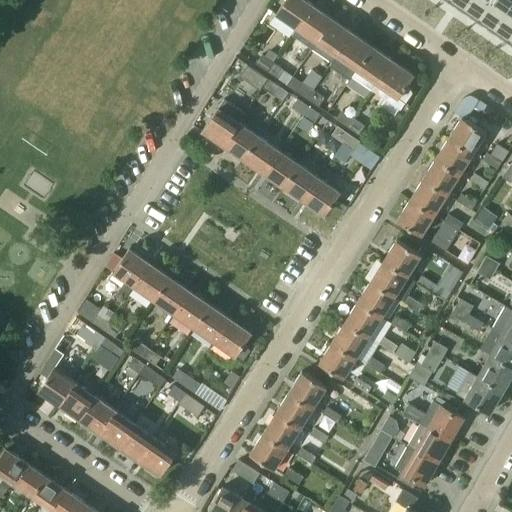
[(306,0),(284,0),(275,13),(296,27),(312,4),(306,0)]
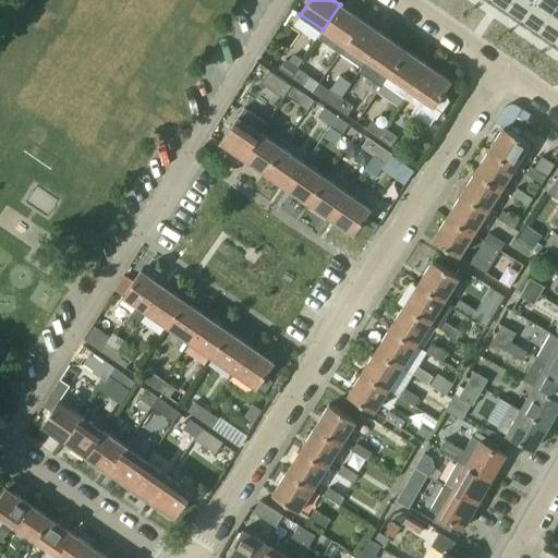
[(490,0),(505,10),(511,0),(490,0)]
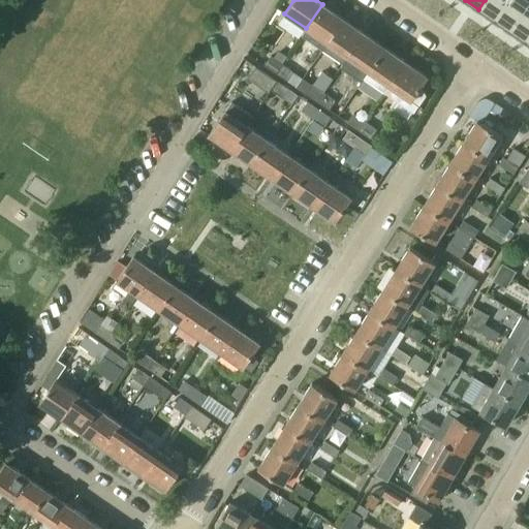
[(485,0),(478,9),(494,20),(507,0),(485,0)]
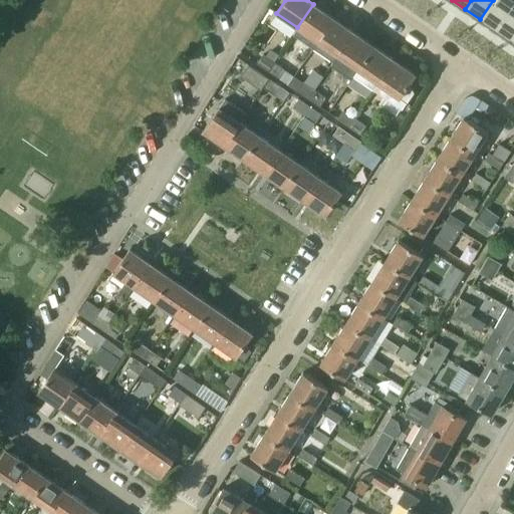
[(513,0),(493,0),(480,19),(495,29),(513,1),(513,0)]
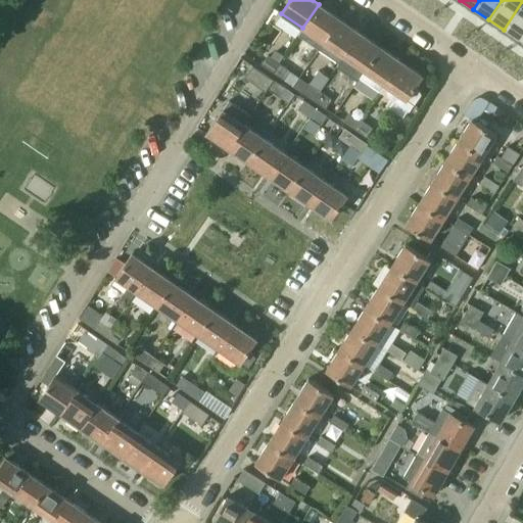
[(522,1),(504,30),(519,41),(522,34),(522,1)]
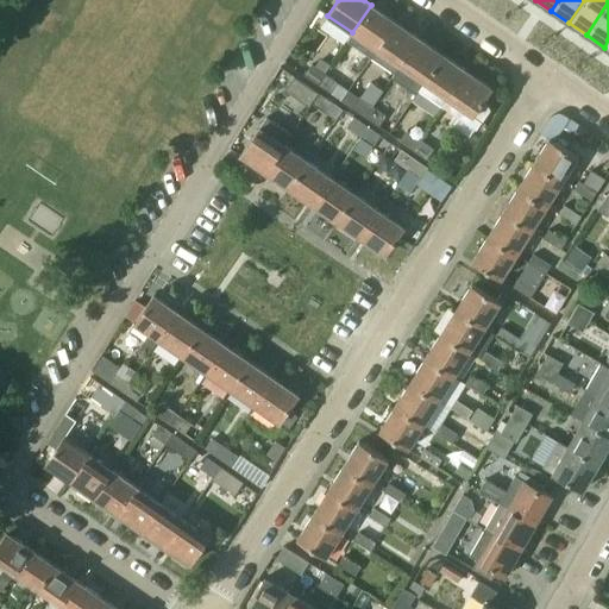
[(352,33),(347,41),(371,57),(395,22),(371,5),(352,32),(352,33)]
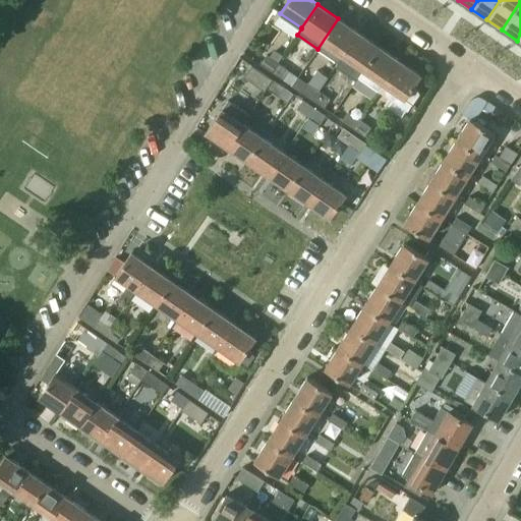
[(338,18),(317,49),(337,62),(358,33),(338,18)]
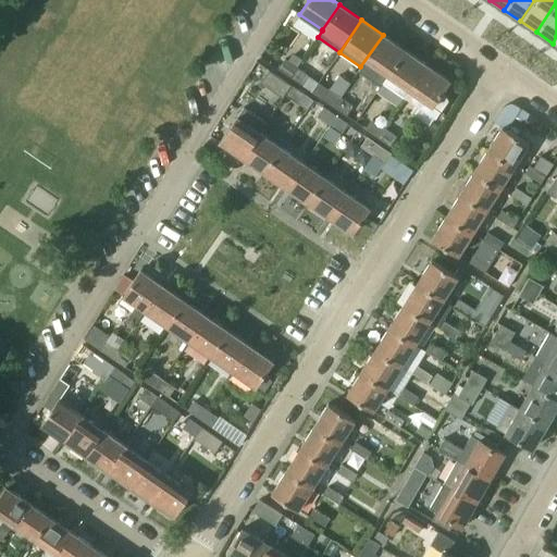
[(361,66),(358,71),(380,87),(383,83),(406,50),(383,35),(360,66),(361,66)]
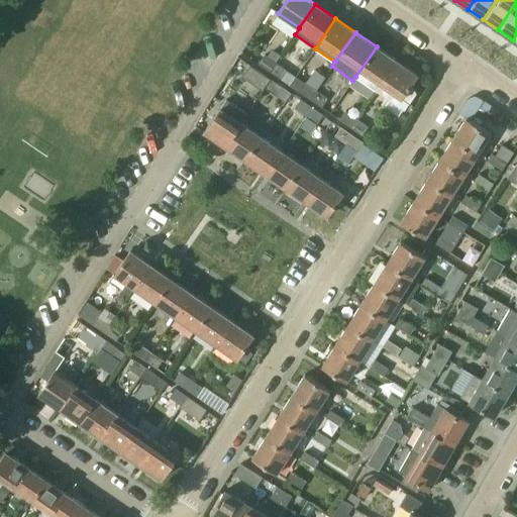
[(377,46),(355,77),(375,90),(396,60),(377,46)]
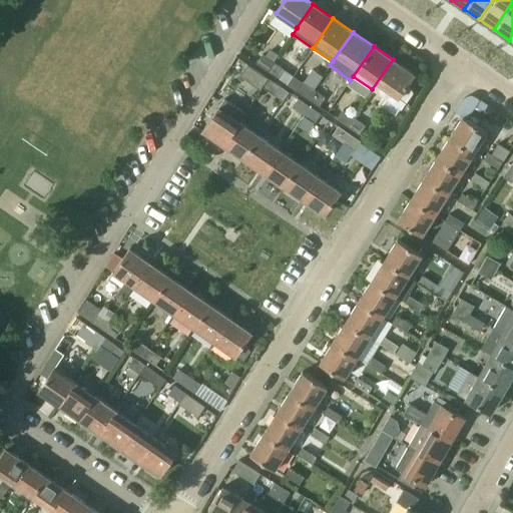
[(262,55),(255,64),(266,71),(267,71),(274,62),(279,55),(270,49),(265,57),(262,55)]
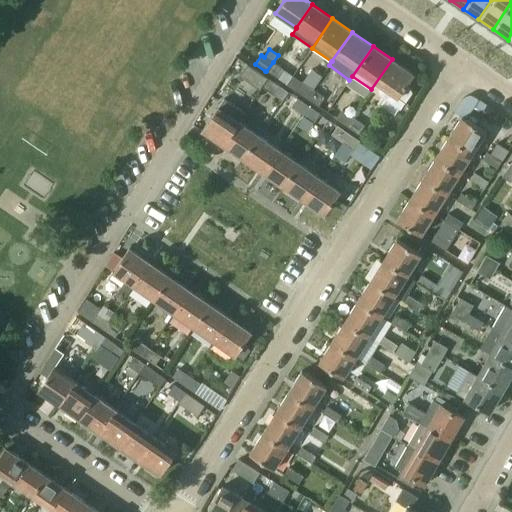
[(392,59),(371,89),(382,97),(399,109),(400,109),(405,102),(412,92),(407,83),(413,74),(392,59)]
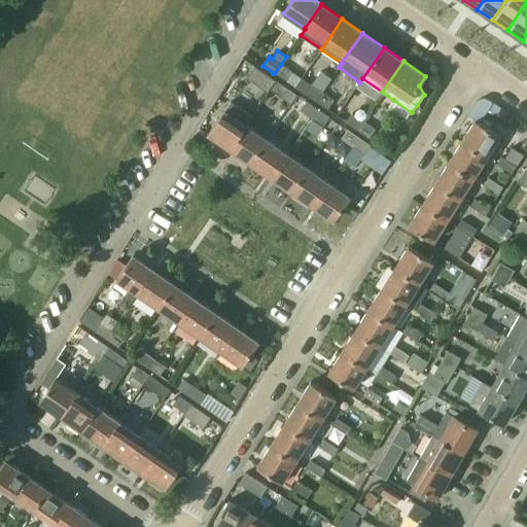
[(281,64),(274,73),(286,81),(292,72),(281,64)]
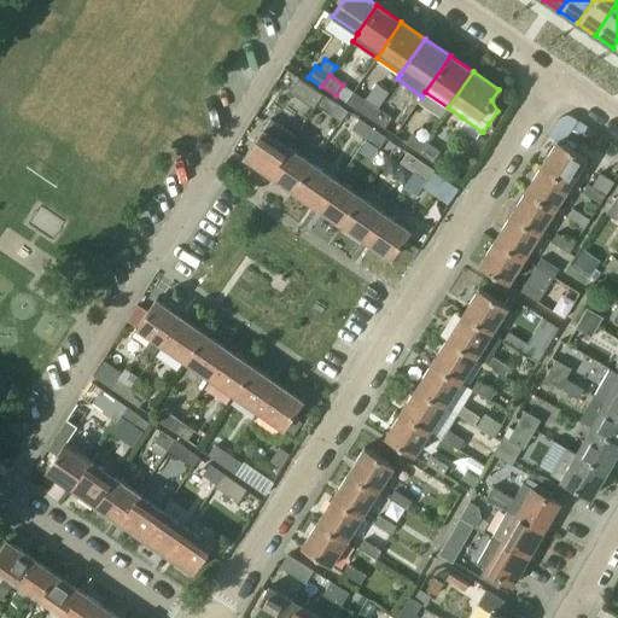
[(324,95),(298,79),(289,92),(314,110),(316,105),(324,95)]
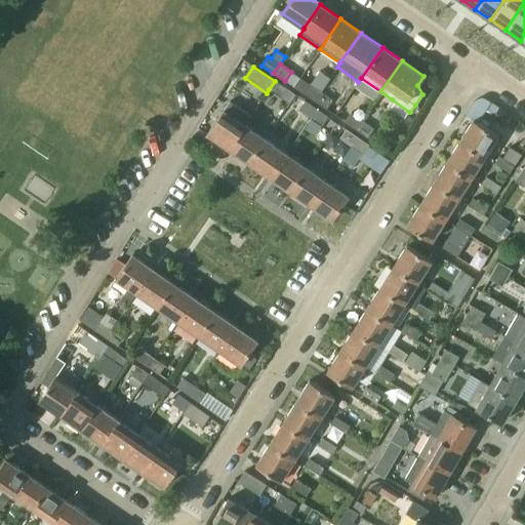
[(320,72),(311,84),(321,91),(329,79),(320,72)]
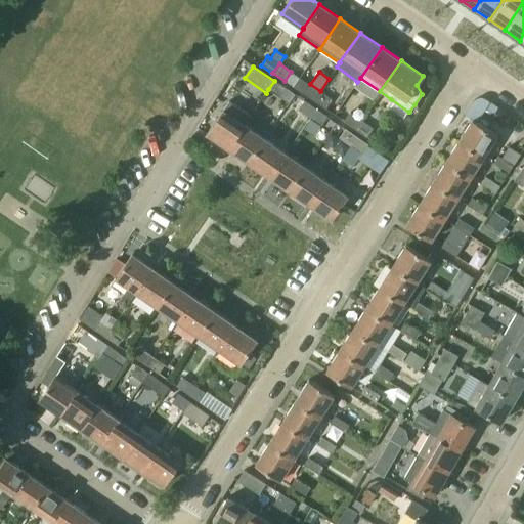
[(274,81),(268,89),(280,97),(286,88),(274,81)]
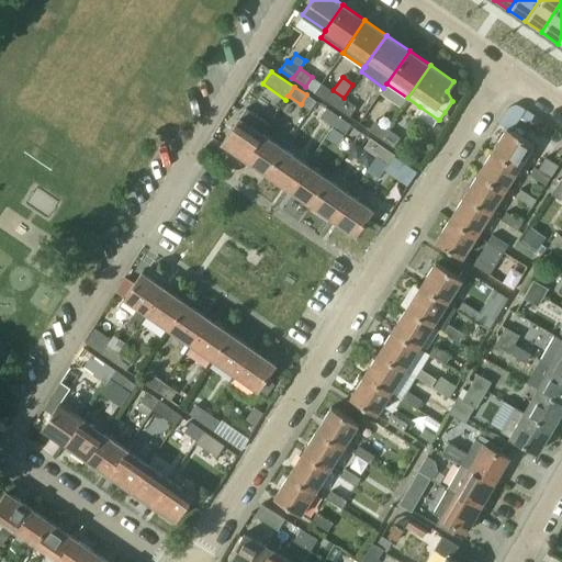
[(330,90),(324,100),(335,108),(341,98),(330,90)]
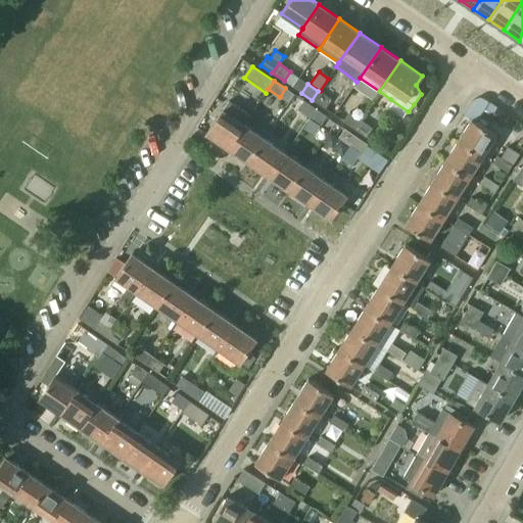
[(318,91),(312,100),(325,109),(331,101),(318,91)]
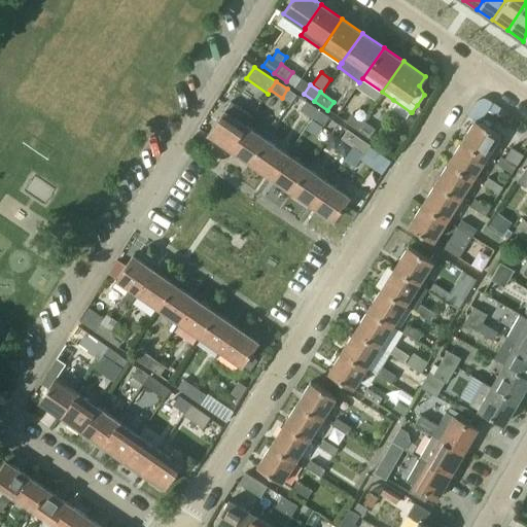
[(475,104),(467,114),(476,119),(476,120),(480,123),(488,109),(496,114),(501,108),(486,99),(484,99),(481,99),(478,100),(475,103),(475,104)]
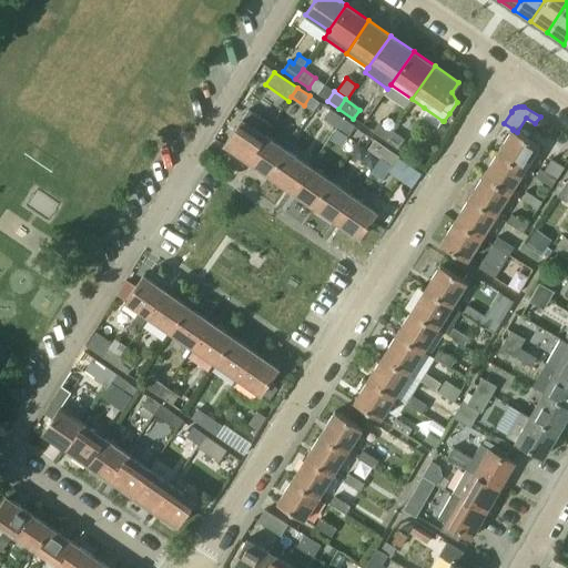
[(330,110),(324,119),(336,127),(342,118),(330,110)]
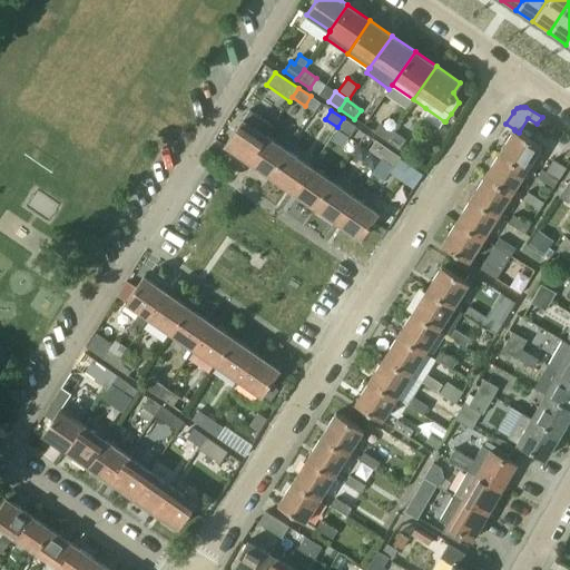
[(243,119),(225,146),(247,161),(266,136),(272,127),(248,111),(243,119)]
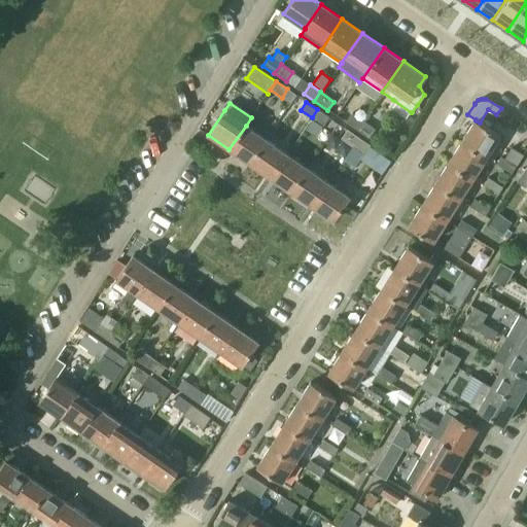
[(317,109),(312,117),(323,126),(329,117),(317,109)]
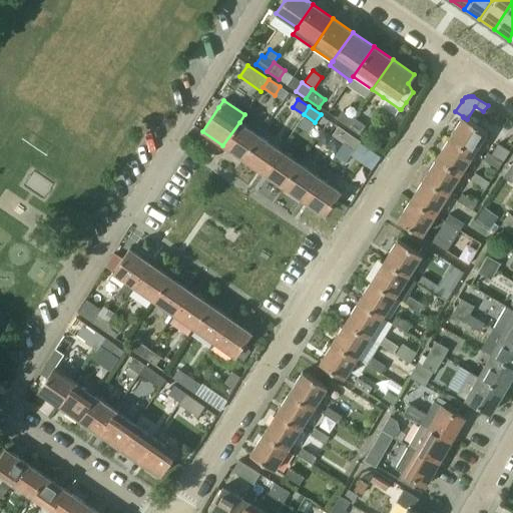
[(342,110),(336,119),(348,127),(354,118),(353,117),(342,110)]
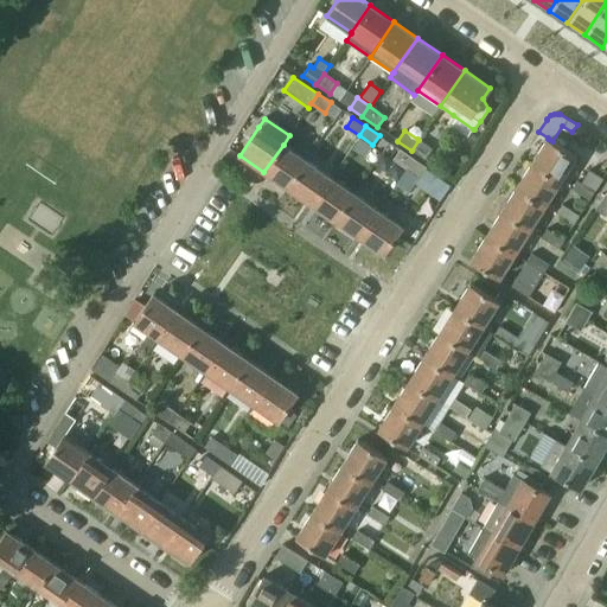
[(548,138),(532,163),(561,181),(574,160),(576,155),(553,141),(548,139),(548,138)]
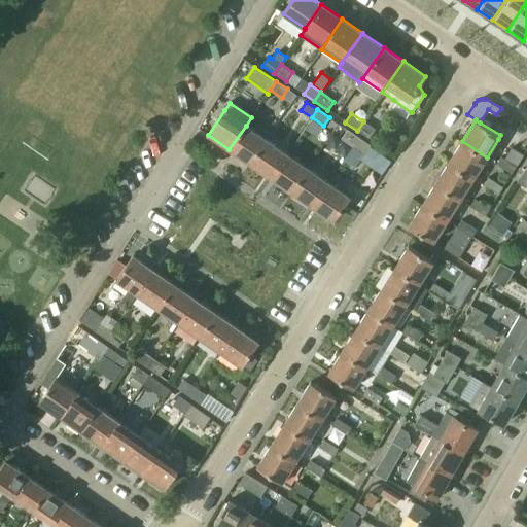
[(363,121),(357,131),(369,139),(370,138),(376,130),(363,121)]
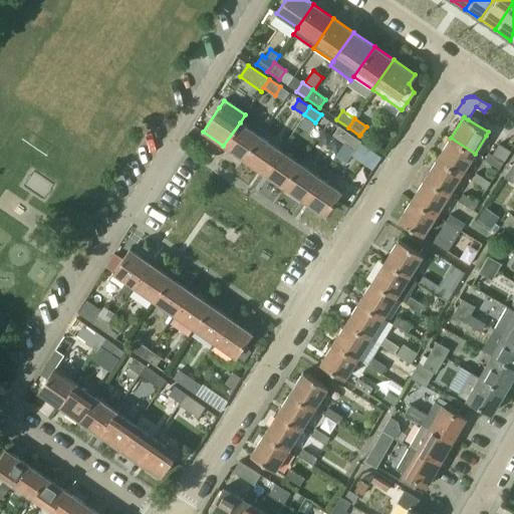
[(240,122),(223,146),(227,149),(243,160),(260,136),(244,124),(240,122)]
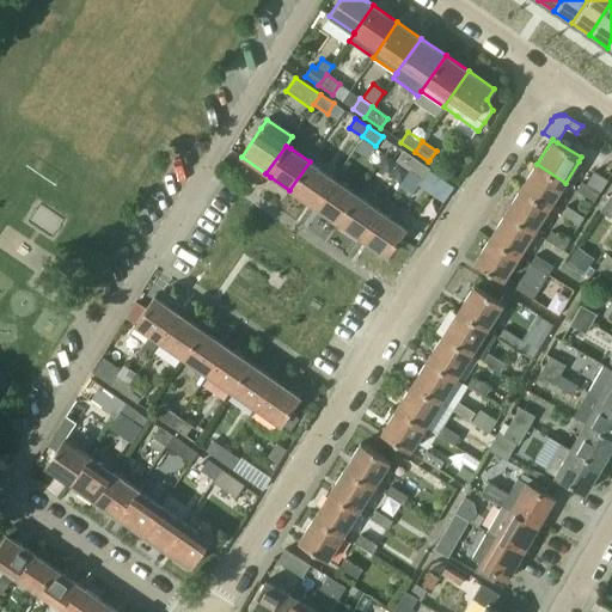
[(403,151),(396,161),(409,171),(417,160),(403,151)]
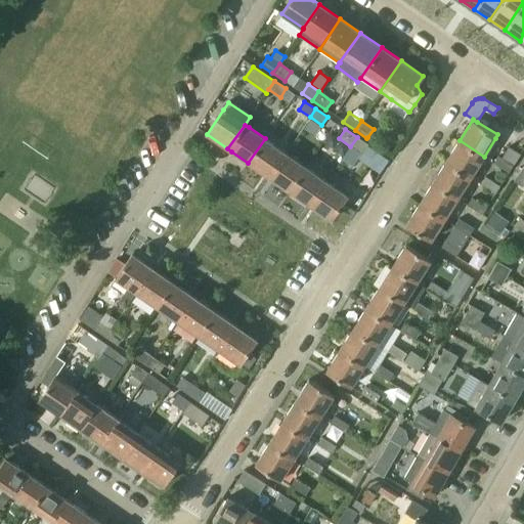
[(357,137),(350,146),(362,155),(368,145),(357,137)]
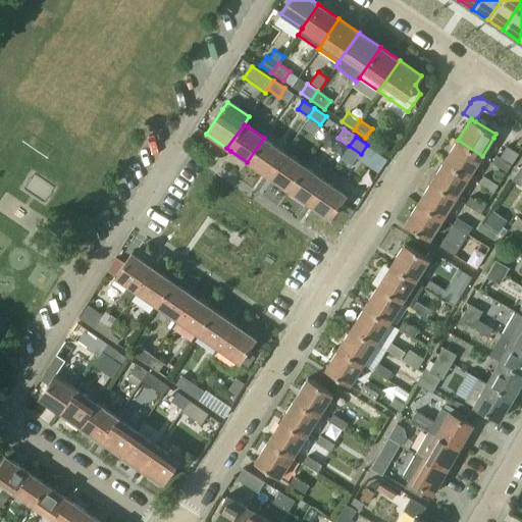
[(264,138),(247,162),(255,167),(268,176),(284,152),(271,144),(264,138)]
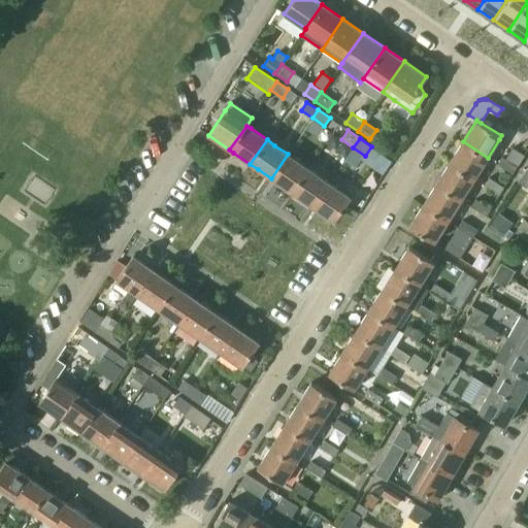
[(488,158),(463,141),(450,163),(474,178),(488,158)]
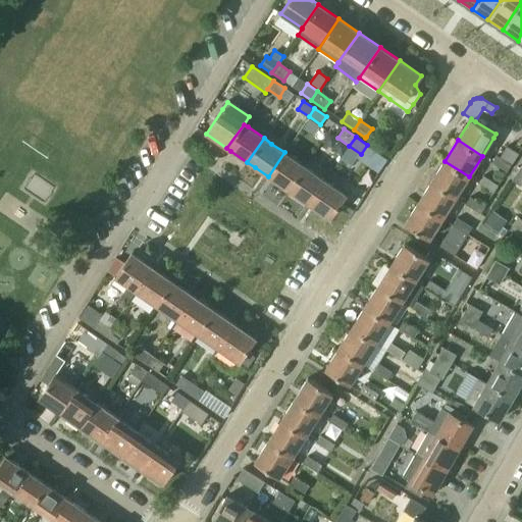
[(349,146),(341,159),(352,167),(361,154),(349,146)]
